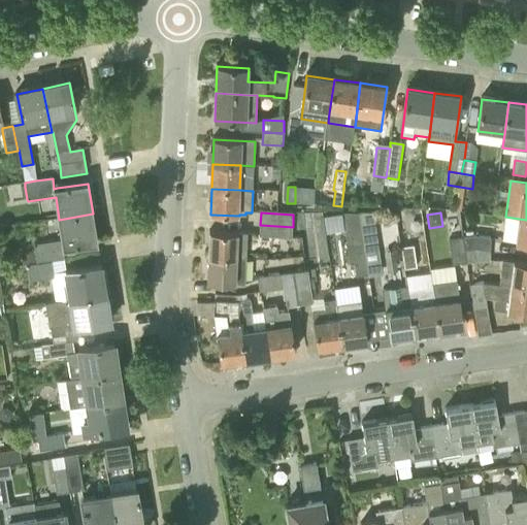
[(65,260),(64,250),(98,244),(93,214),(59,220),(62,241),(34,245),(36,254),(37,262),(37,265),(53,262),(65,260)]
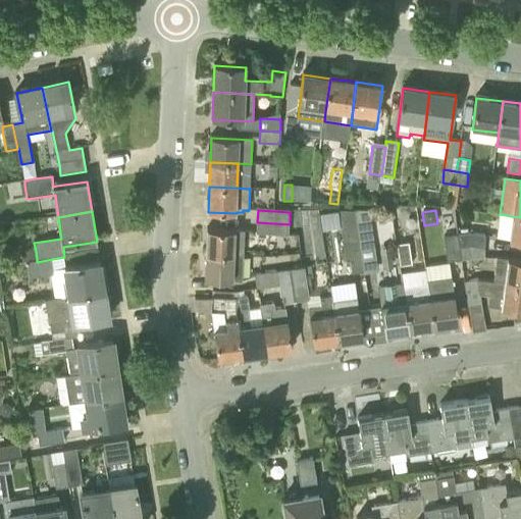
[(357,212),(365,273),(377,271),(371,232),(367,232),(366,222),(392,222),(392,211),(357,212)]
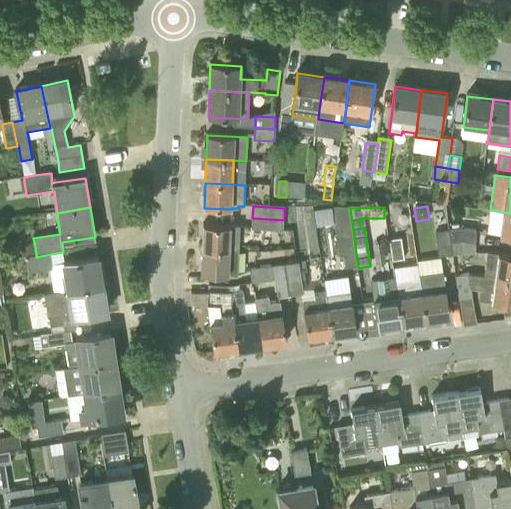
[(347,269),(358,268),(350,208),(333,208),(340,258),(344,257),(347,269)]
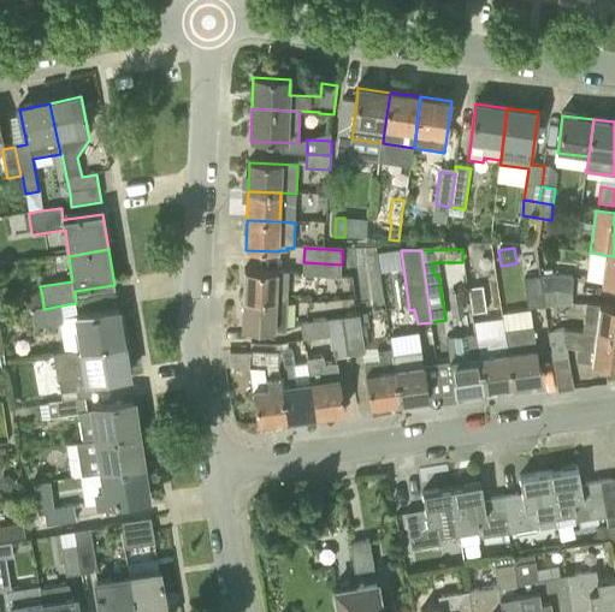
[(602,284),(602,285),(614,286),(614,256),(590,253),(590,254),(591,254),(587,283),(602,284)]
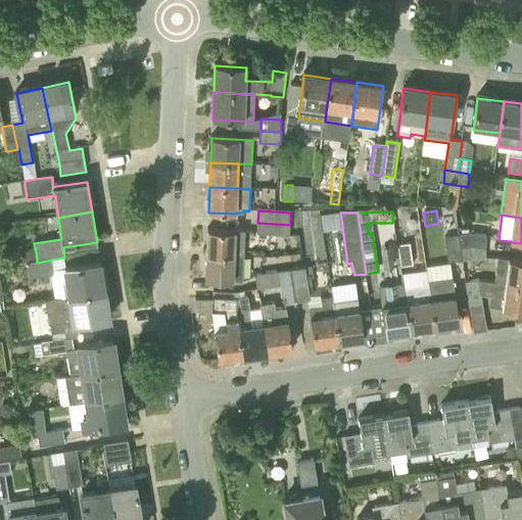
[(323,233),(339,230),(337,216),(321,218),(323,233)]
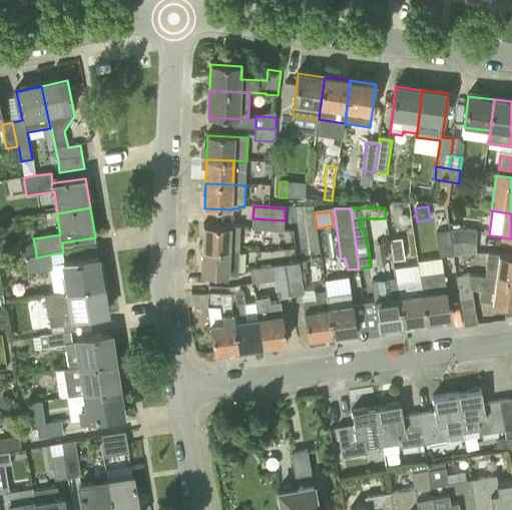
[(285,220),(252,218),(252,231),(284,232),(285,220)]
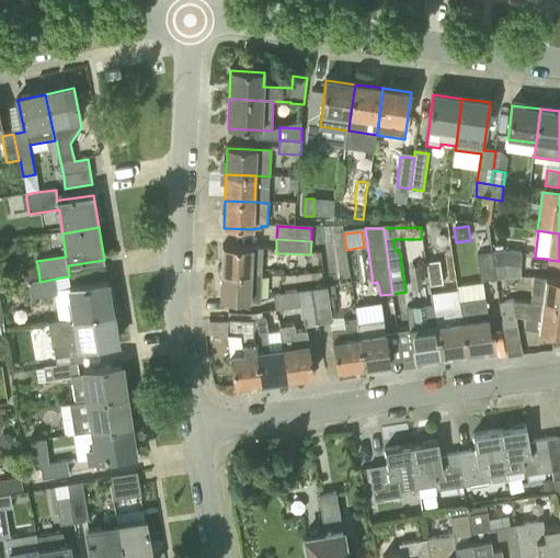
[(221,274),(262,276),(263,249),(223,247),(221,274)]
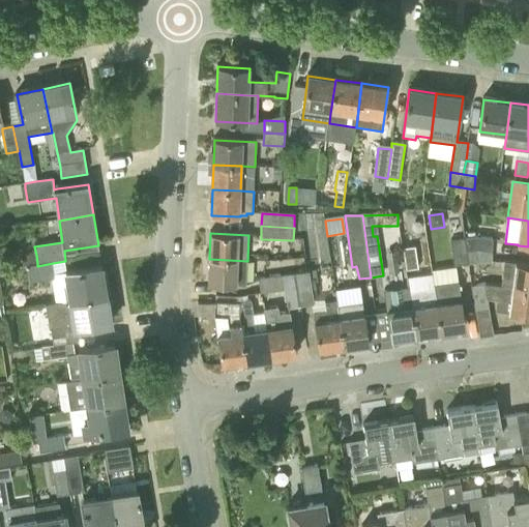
[(480,251),(493,252),(494,239),(478,238),(465,240),(467,253),(480,251)]
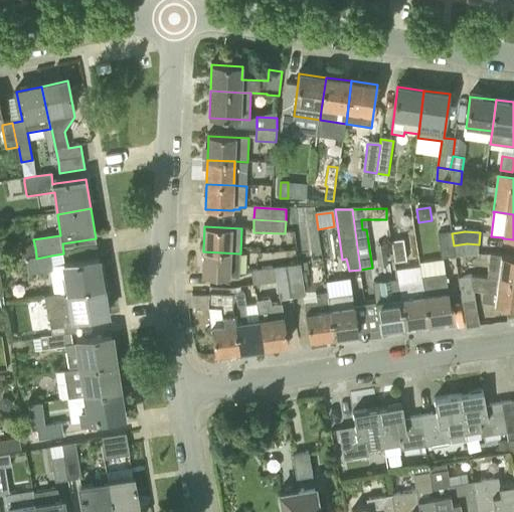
[(456,258),(454,245),(452,233),(439,234),(443,260),(456,258)]
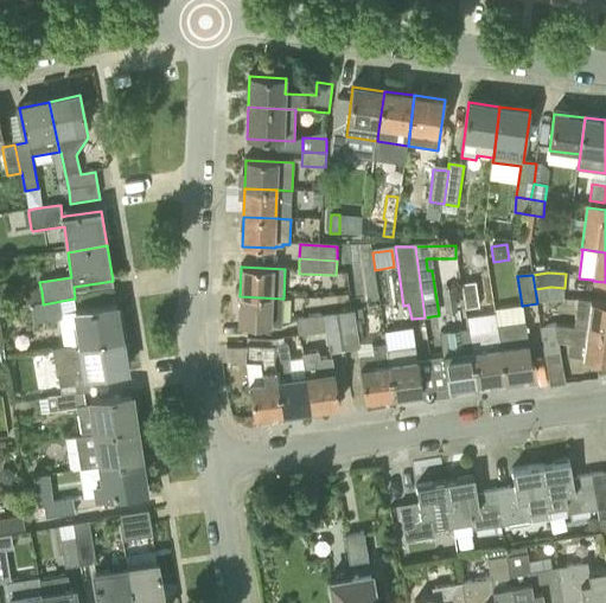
[(479,308),(477,284),(463,286),(466,310),(479,308)]
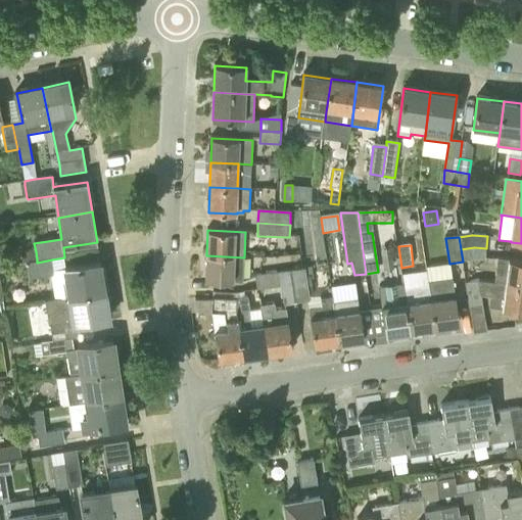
[(461,249),(463,262),(477,260),(485,260),(486,248),(474,247),(461,249)]
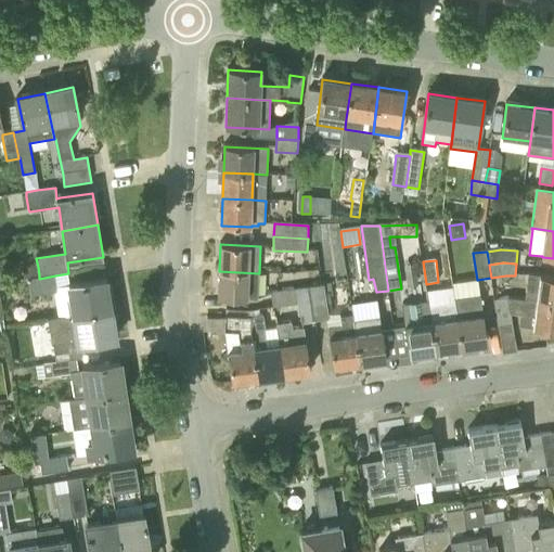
[(39,276),(38,267),(22,269),(24,279),(39,276)]
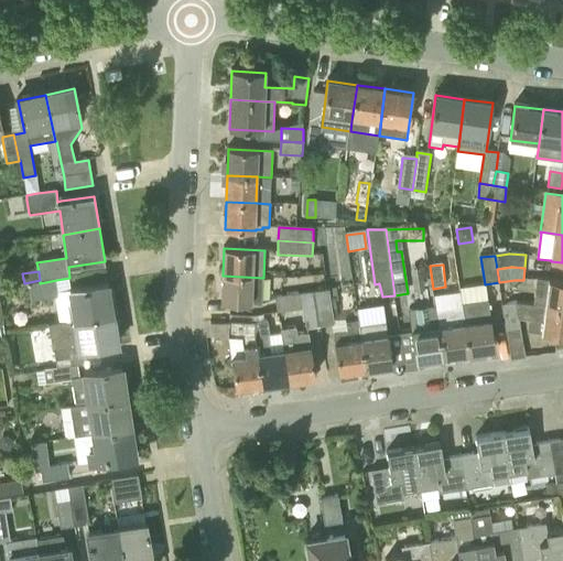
[(222,302),(262,304),(263,278),(223,276),(222,302)]
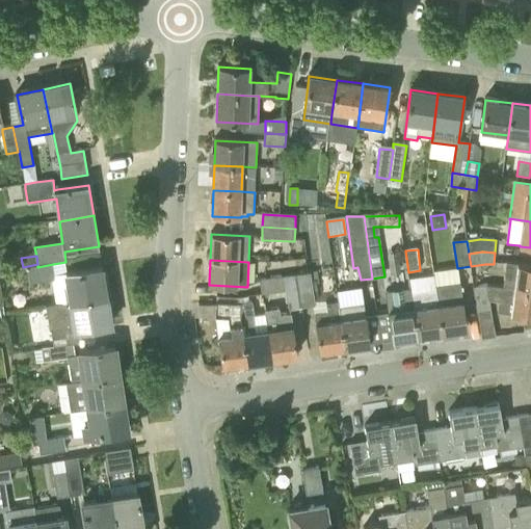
[(530,266),(507,263),(504,289),(530,292),(530,266)]
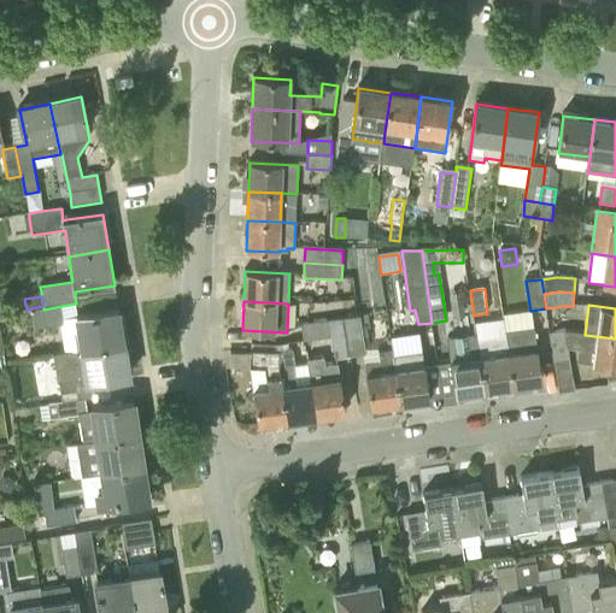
[(62,306),(44,310),(33,311),(36,329),(64,325),(62,306)]
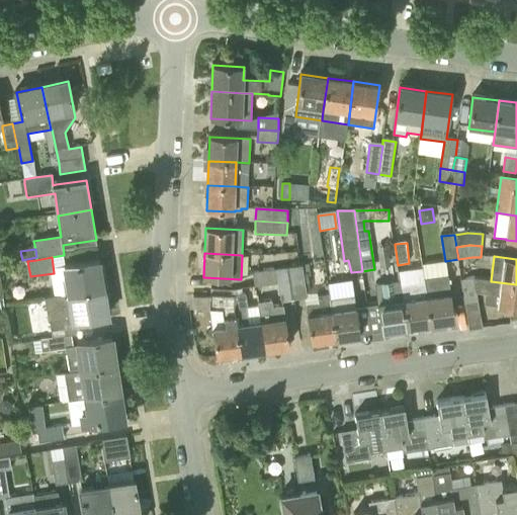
[(63,281),(65,295),(104,289),(99,261),(63,267),(65,281),(63,281)]
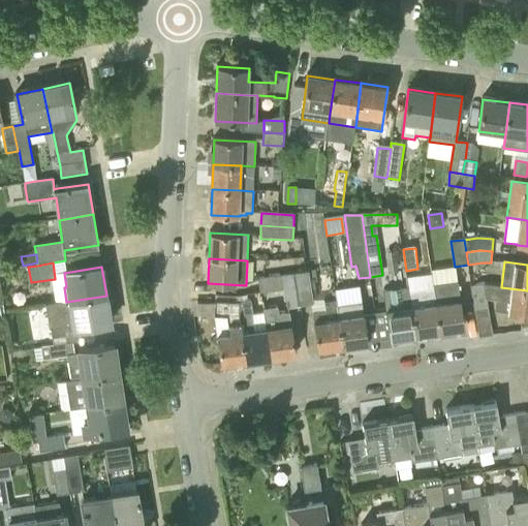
[(296,274),(300,306),(313,305),(310,283),(308,272),(296,274)]
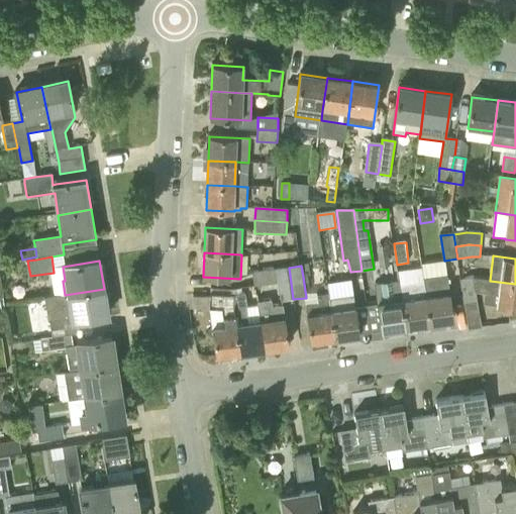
[(281,301),(293,299),(289,268),(278,269),(280,284),(278,284),(281,301)]
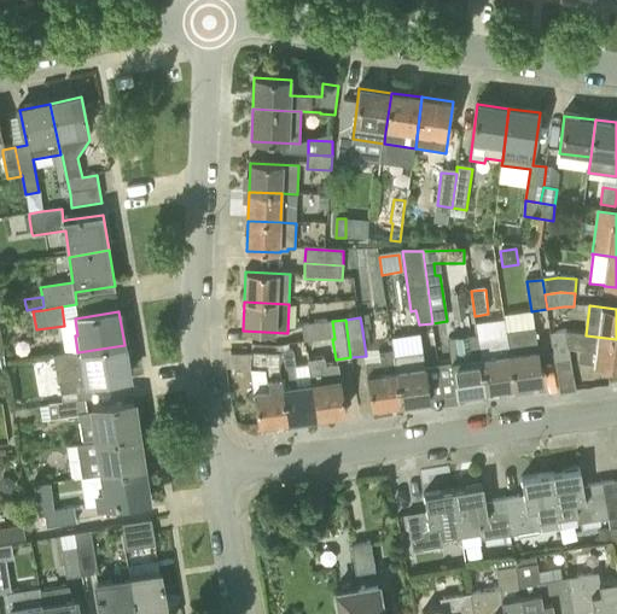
[(304,343),(332,339),(335,339),(332,321),(302,326),(304,343)]
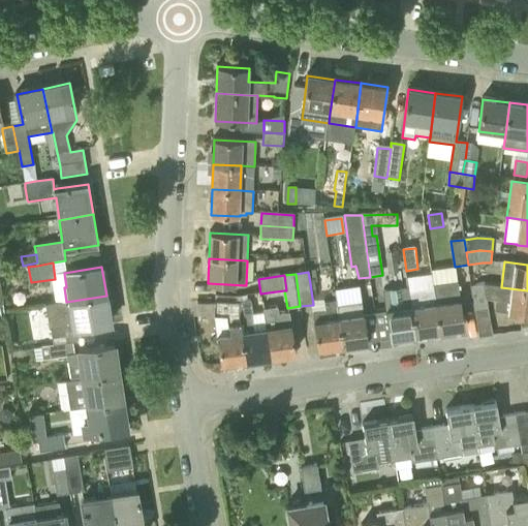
[(434,289),(440,332),(465,328),(458,282),(434,285),(435,289),(434,289)]
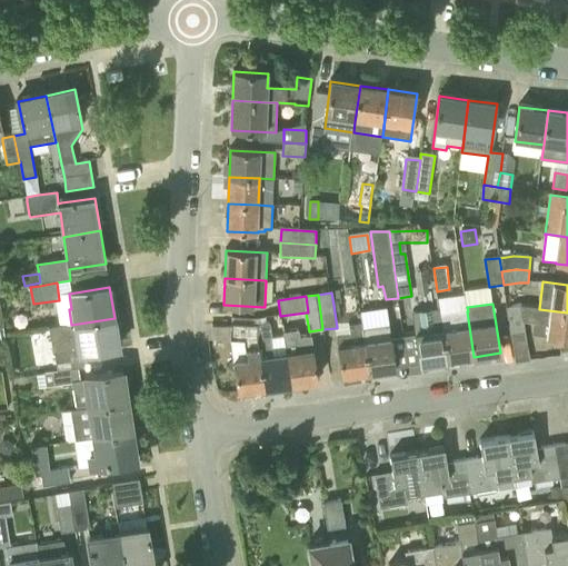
[(520,307),(507,308),(510,335),(511,335),(512,344),(527,341),(524,321),(534,324),(532,335),(567,339),(567,313),(539,309),(520,307)]
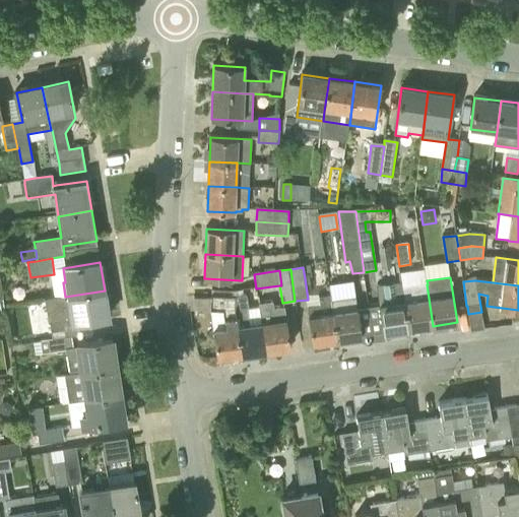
[(408,329),(433,326),(427,284),(402,288),(408,329)]
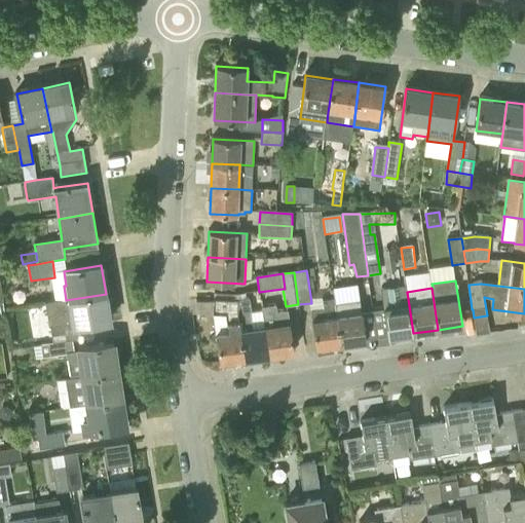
[(54,343),(73,341),(78,340),(76,328),(110,323),(106,294),(66,300),(46,303),(50,328),(51,328),(54,343)]
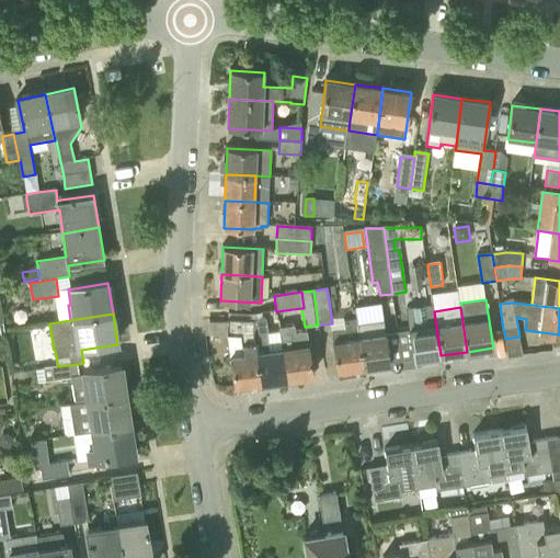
[(414,360),(441,355),(437,339),(435,316),(408,319),(414,360)]
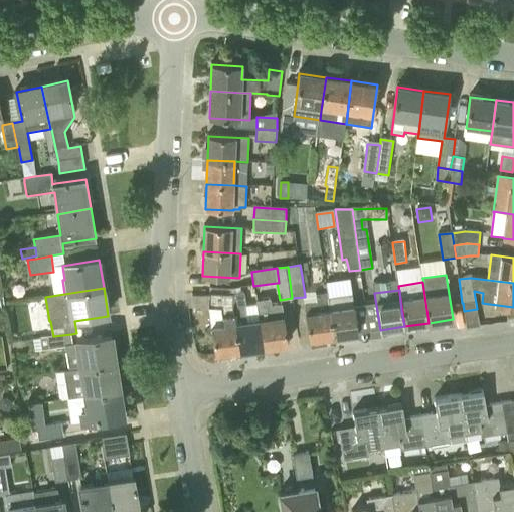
[(310,341),(334,337),(328,298),(328,293),(316,295),(318,304),(305,305),(310,341)]
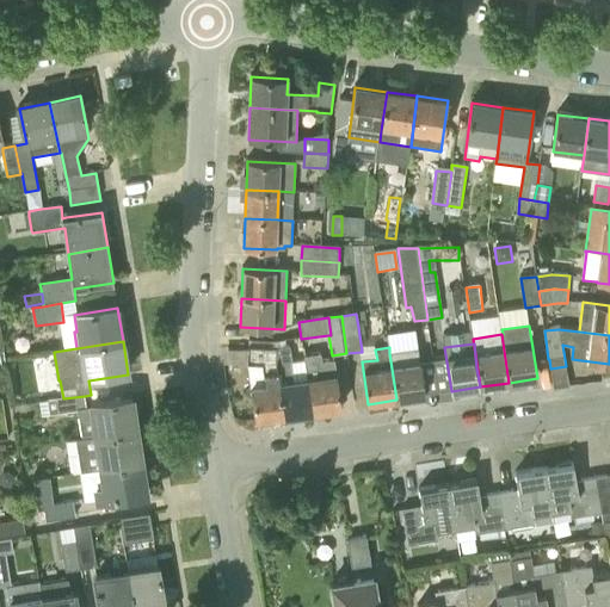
[(251,389),(256,421),(285,416),(278,365),(278,351),(258,350),(250,348),(248,364),(251,389)]
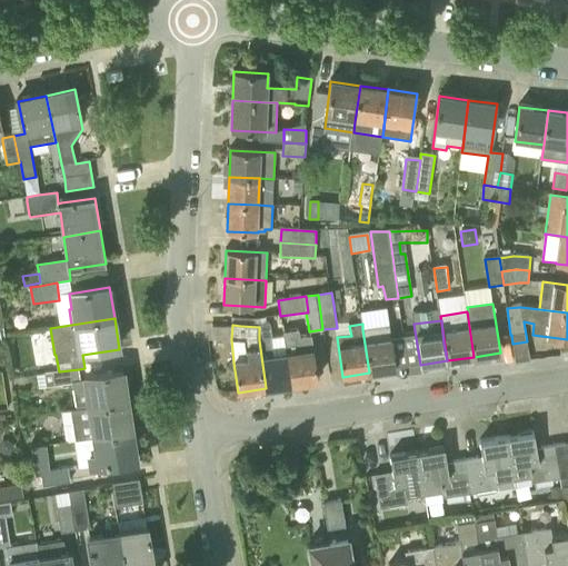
[(266,388),(291,385),(287,355),(273,356),(271,339),(272,339),(270,325),(257,326),(240,326),(259,327),(259,340),(266,388)]
